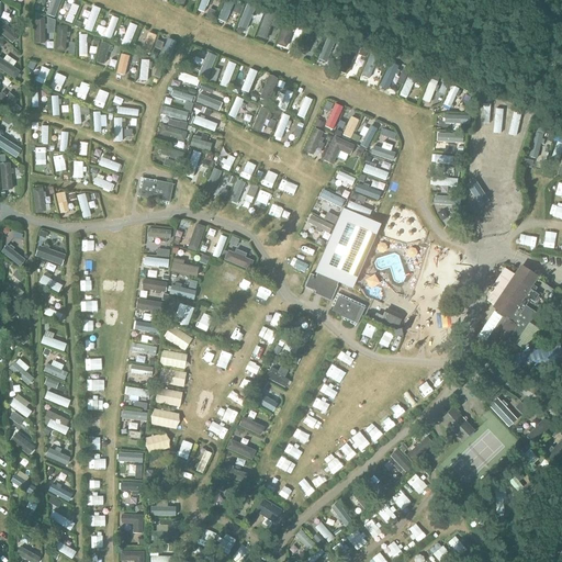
[(53,0),(51,9),(57,12),(60,0),(53,0)]
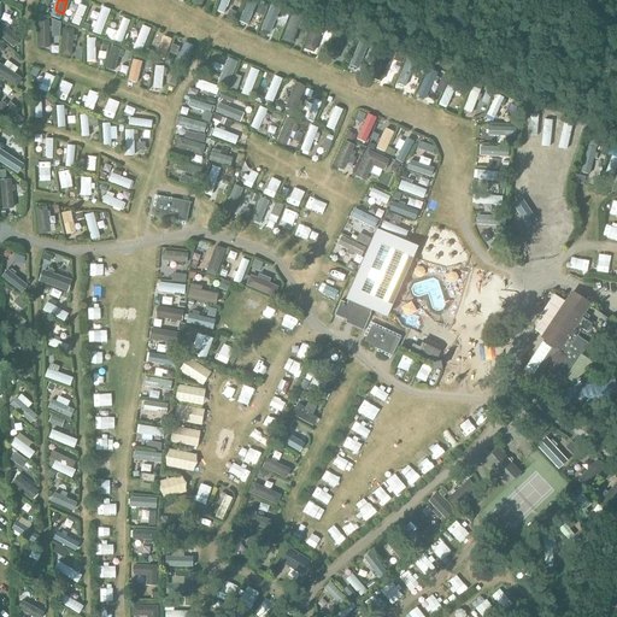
[(221,0),(217,12),(224,15),(229,0),(221,0)]
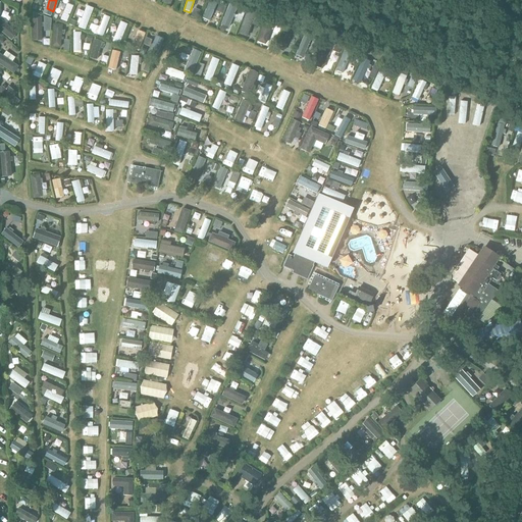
[(218,2),(213,0),(210,0),(202,20),(209,23),(218,2)]
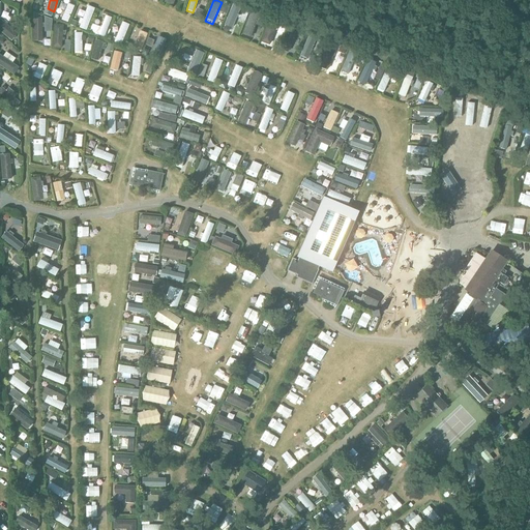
[(68,4),(61,20),(67,23),(75,6),(68,4)]
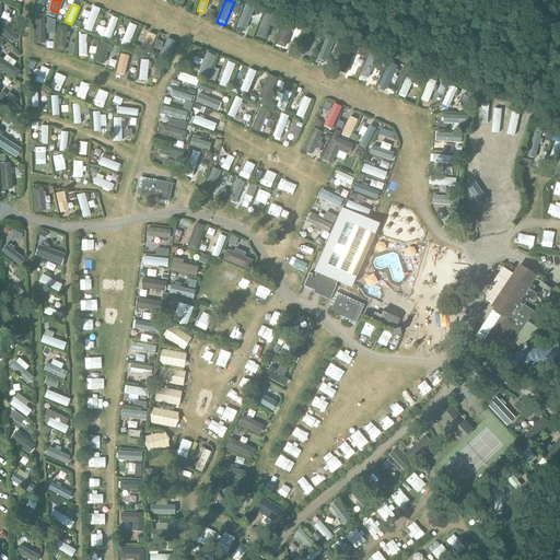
[(247,4),(236,27),(244,31),(254,8),(247,4)]
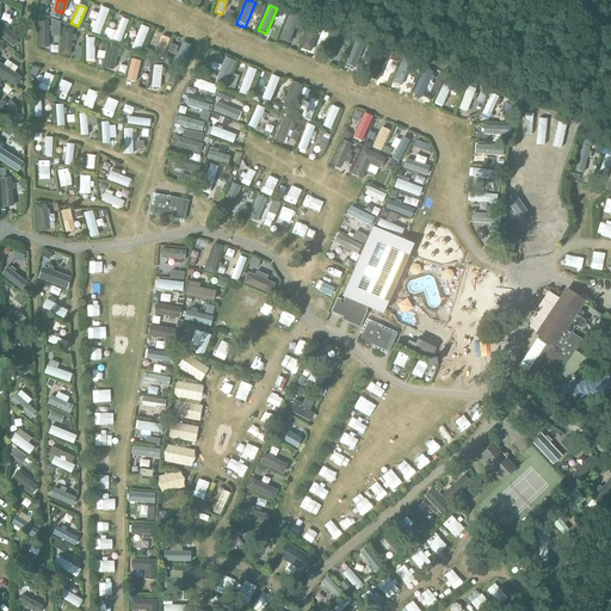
[(102,7),(92,32),(99,36),(109,11),(102,7)]
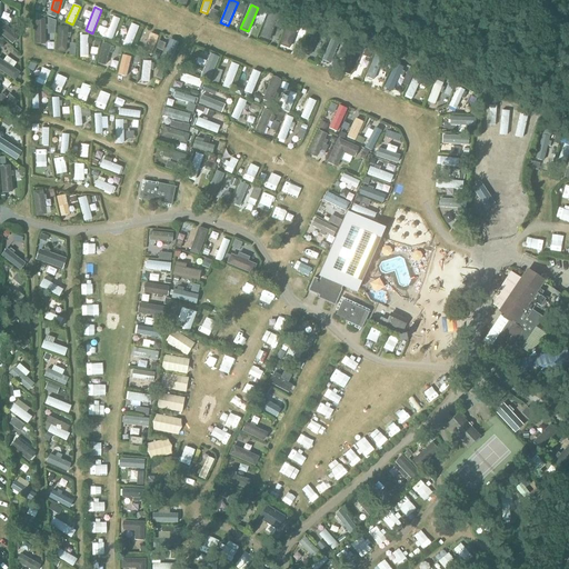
[(269,41),(280,15),(270,10),(259,38),(269,41)]
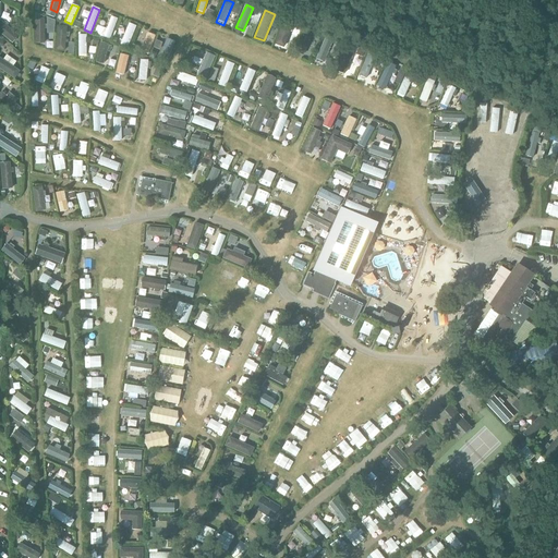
[(111,17),(104,37),(110,40),(118,20),(111,17)]
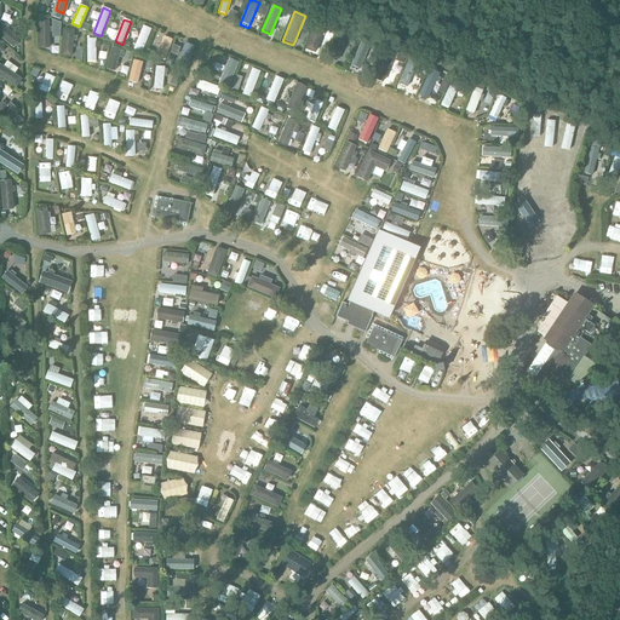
[(49,22),(39,22),(39,49),(50,49),(49,22)]
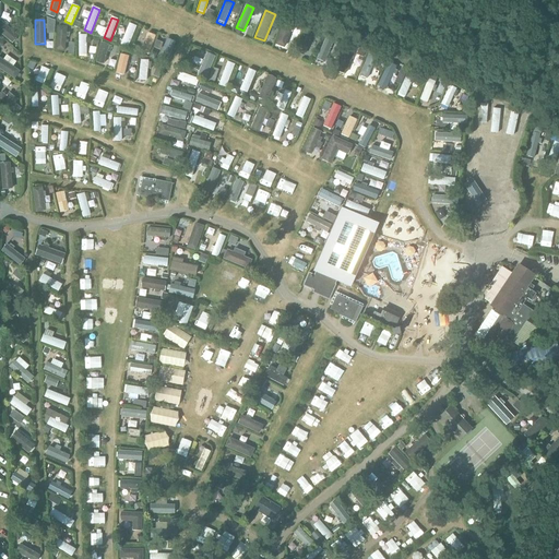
[(285,20),(275,45),(284,48),(294,23),(285,20)]
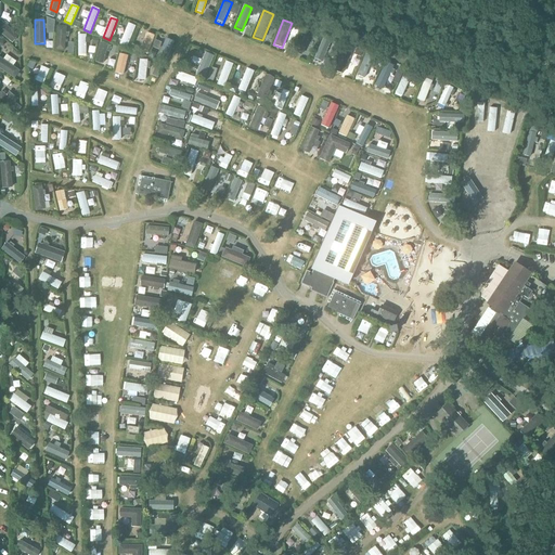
[(4,22),(3,24),(0,21),(0,33),(12,43),(18,36),(7,27),(9,25),(4,22)]
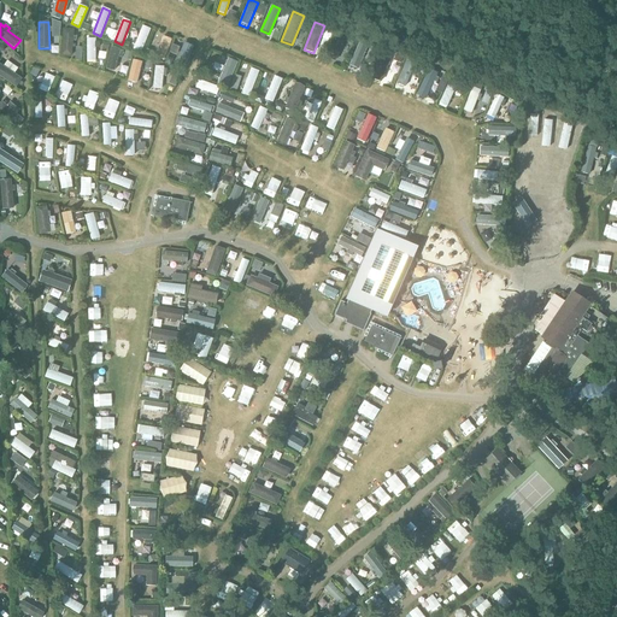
[(142,27),(133,50),(141,52),(151,30),(142,27)]
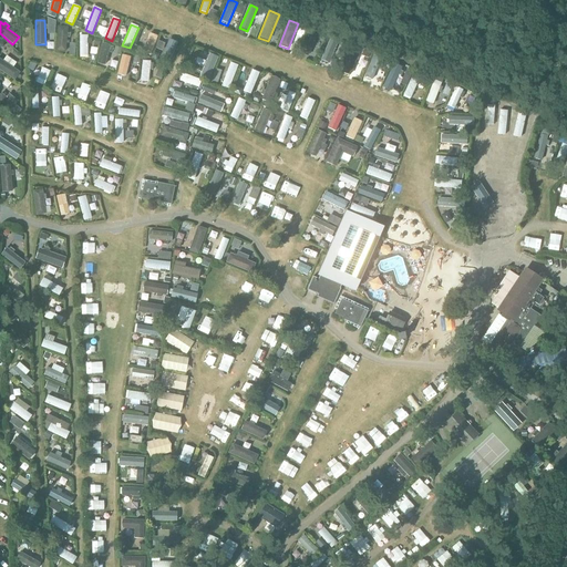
[(59,27),(57,52),(65,53),(68,28),(59,27)]
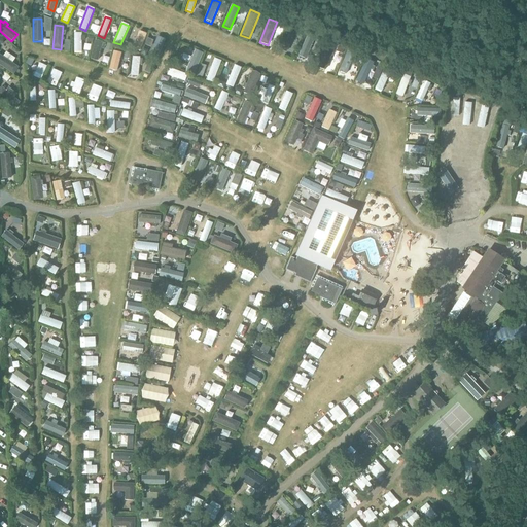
[(286,53),(295,30),(287,27),(278,49),(286,53)]
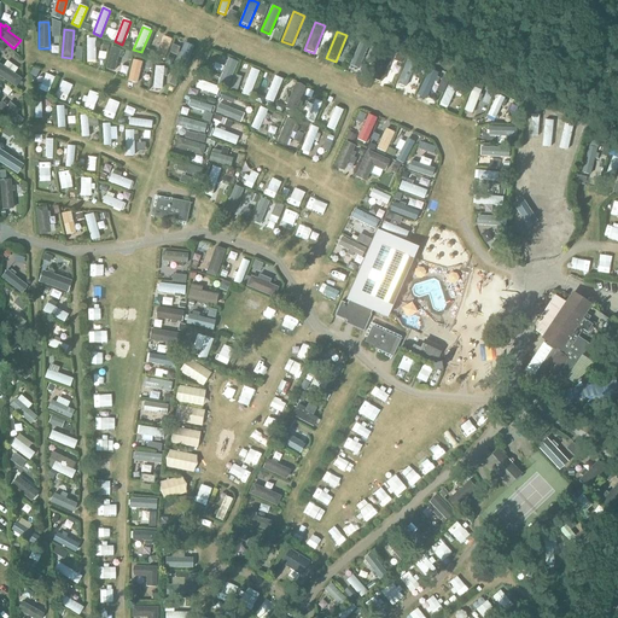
[(163,39),(156,58),(163,62),(170,41),(163,39)]
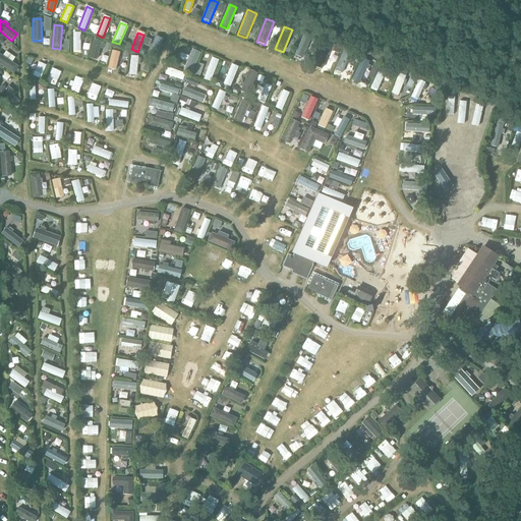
[(304,36),(296,54),(303,56),(310,39),(304,36)]
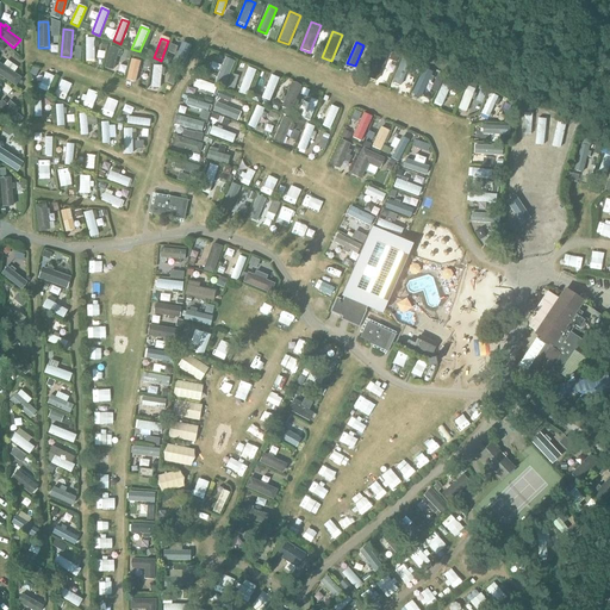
[(172,67),(181,72),(191,48),(182,44),(172,67)]
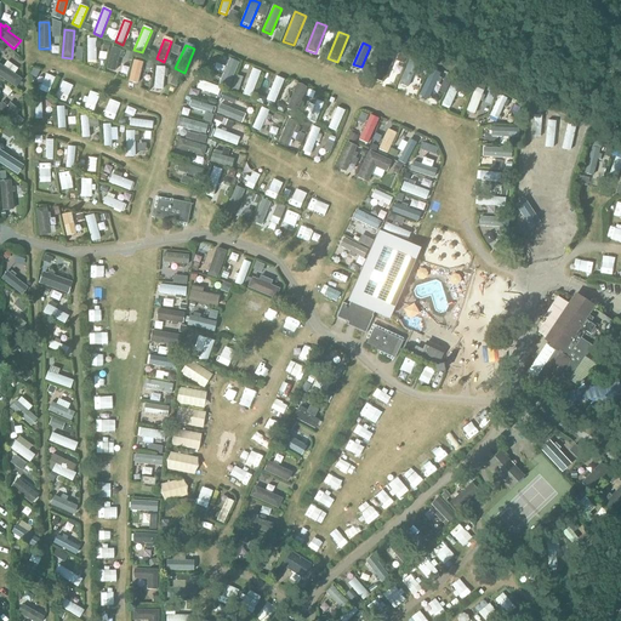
[(112,47),(107,69),(115,72),(121,50),(112,47)]
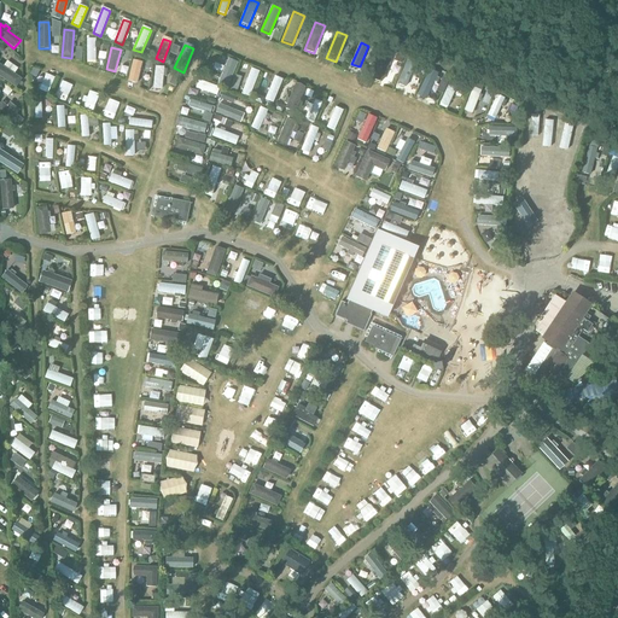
[(382,53),(372,79),(382,82),(392,57),(382,53)]
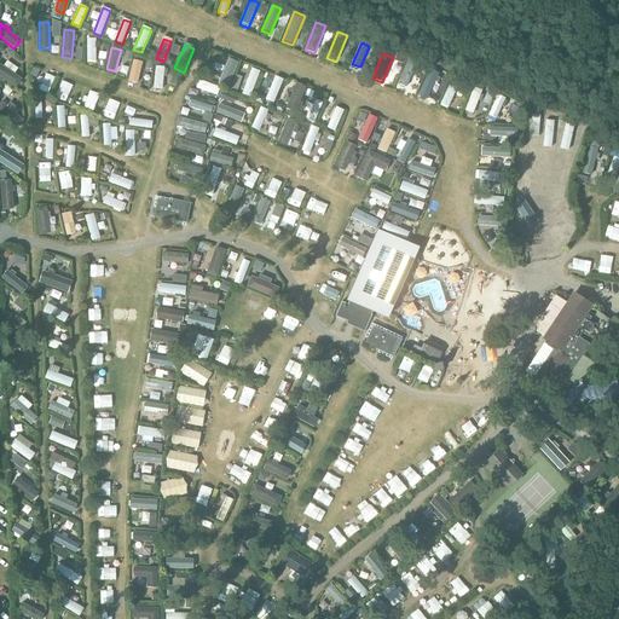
[(409,59),(398,85),(406,87),(416,62),(409,59)]
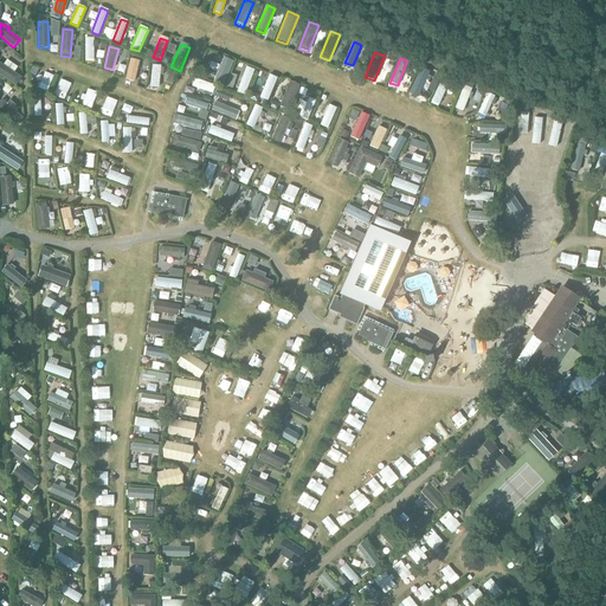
[(130,59),(126,79),(134,82),(140,62),(130,59)]
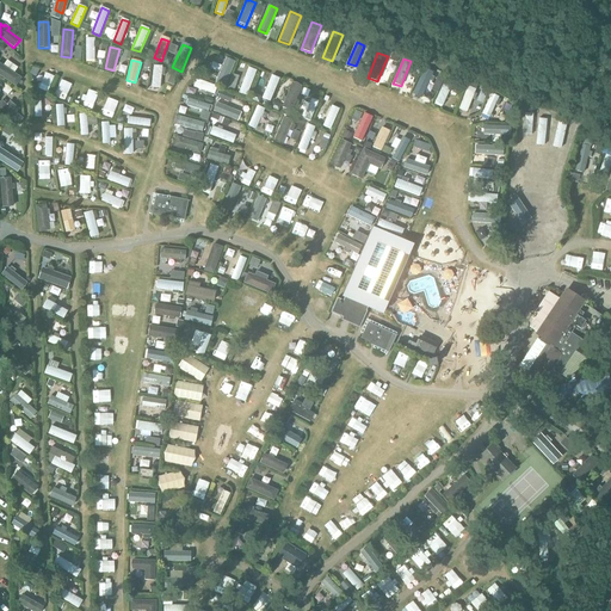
[(227,61),(216,84),(218,85),(224,87),(234,65),(227,61)]
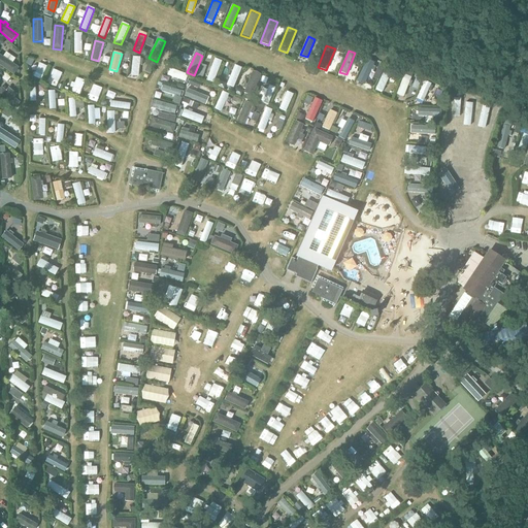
[(0,55),(0,66),(13,75),(19,68),(0,55)]
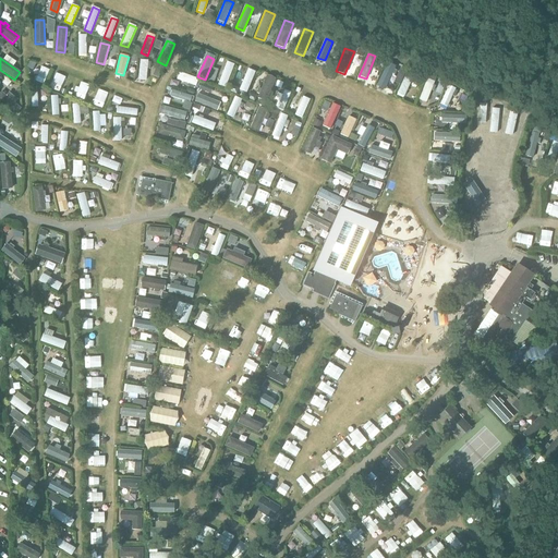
[(102,74),(109,75),(112,61),(106,60),(102,74)]
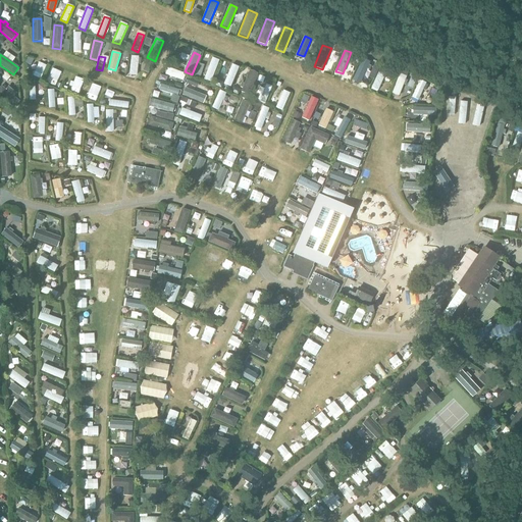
[(132,56),(129,74),(137,75),(139,57),(132,56)]
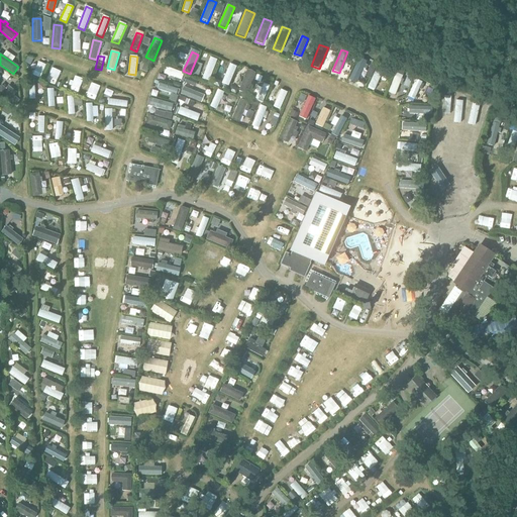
[(210,58),(202,79),(209,82),(217,61),(210,58)]
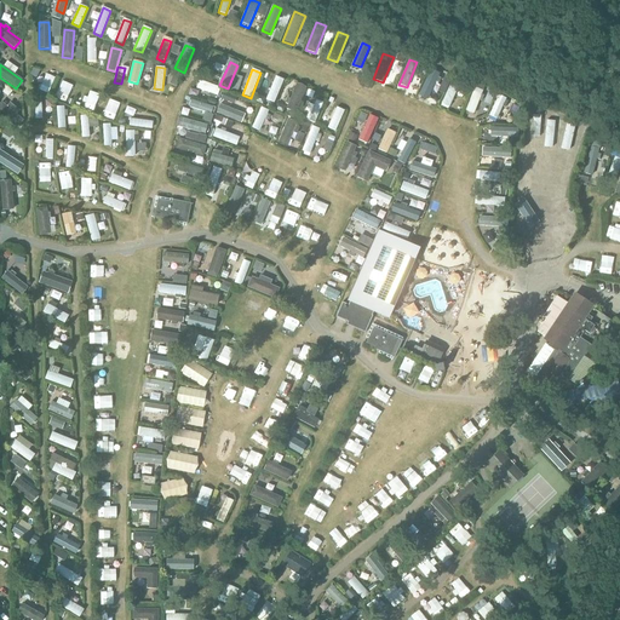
[(431,69),(422,91),(429,93),(438,73),(431,69)]
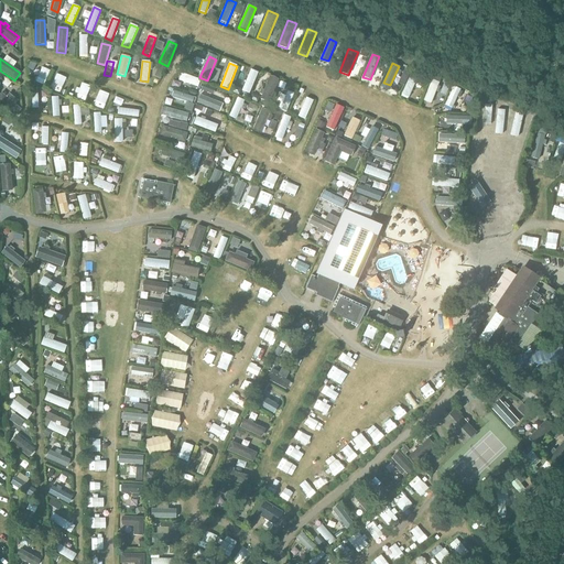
[(355,73),(362,74),(364,67),(353,65),(349,84),(353,84),(355,73)]
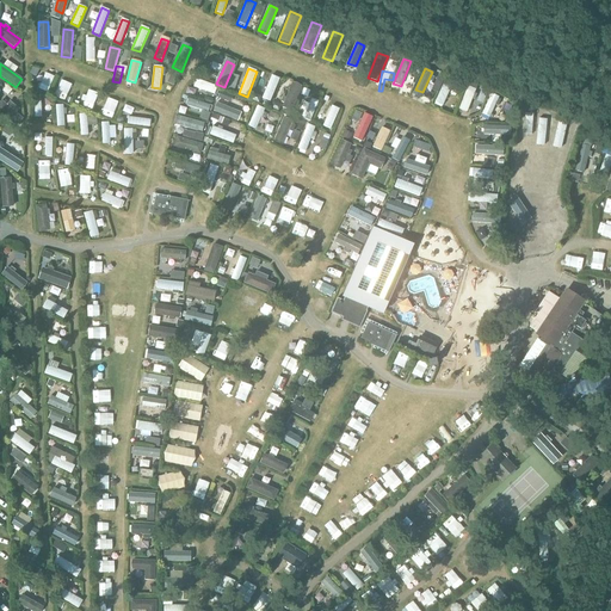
[(272,76),(263,99),(270,103),(279,79),(272,76)]
